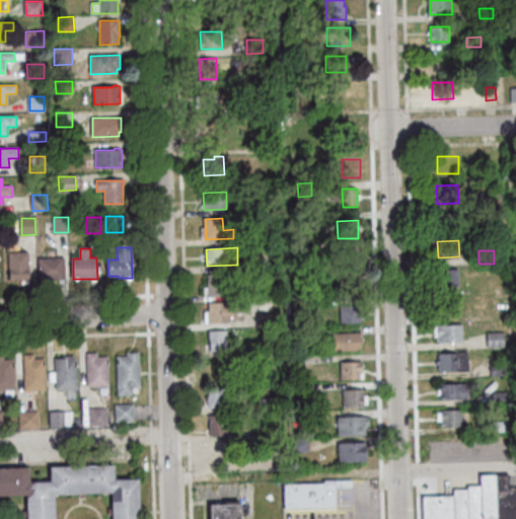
[(10,282),(10,253),(29,253),(29,283),(23,284),(23,282),(10,282)]
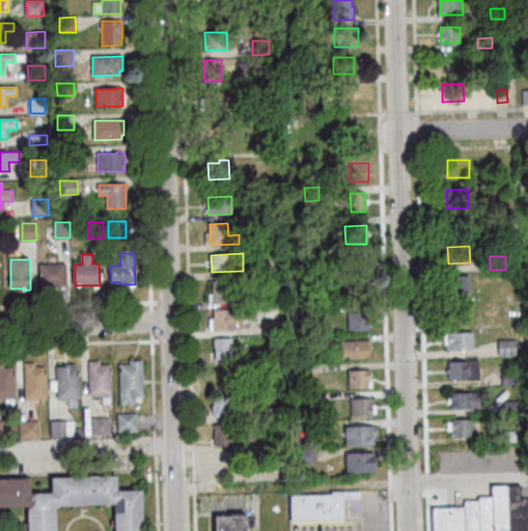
[(40,266),(66,264),(66,286),(42,287),(40,266)]
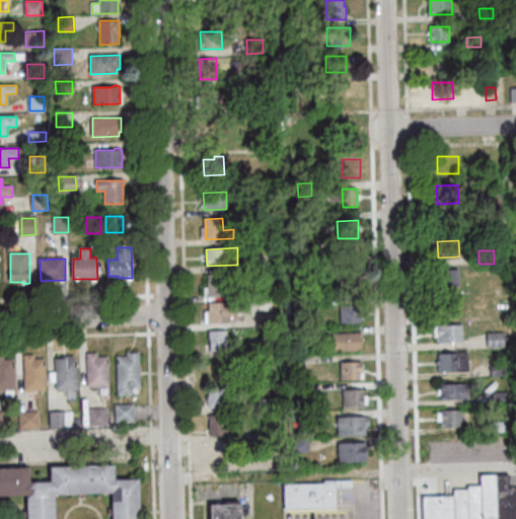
[(342,288),(341,268),(357,267),(358,287),(342,288)]
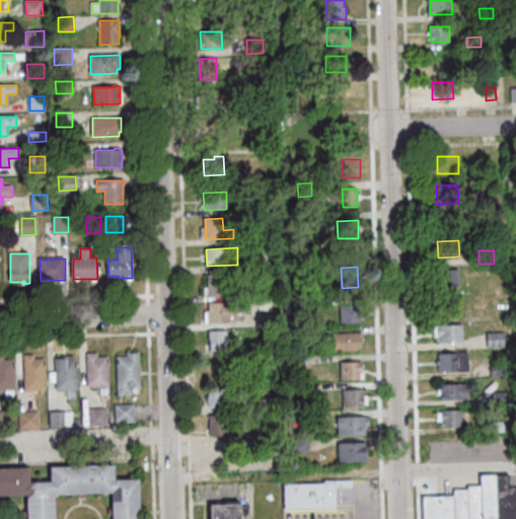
[(459,269),(459,285),(438,286),(438,270),(459,269)]
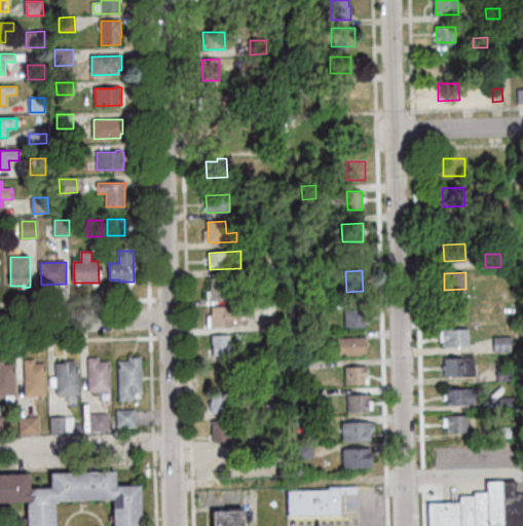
[(238,297),(213,298),(212,277),(227,277),(227,286),(237,286),(238,297)]
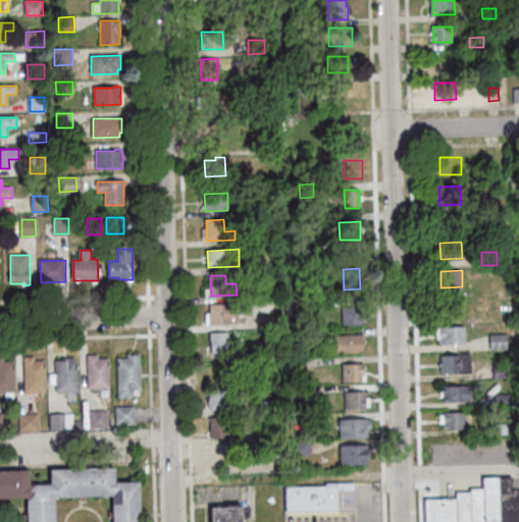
[(275,290),(261,290),(261,300),(275,300),(275,290)]
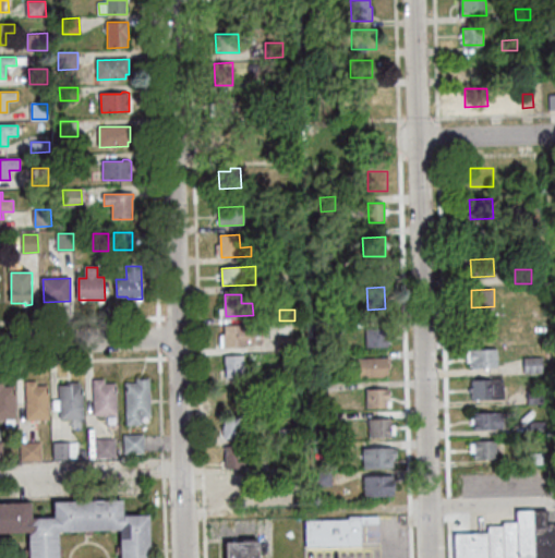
[(327,322),(327,337),(313,338),(312,323),(327,322)]
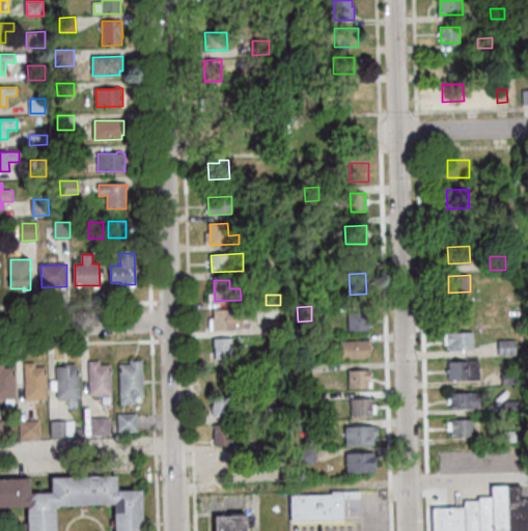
[(214,309),(242,308),(243,327),(230,327),(230,329),(215,330),(214,309)]
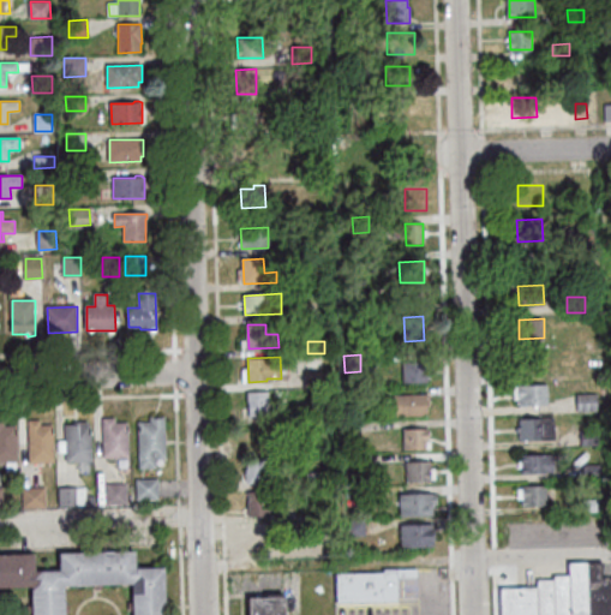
[(307,362),(307,370),(325,371),(325,362),(307,362)]
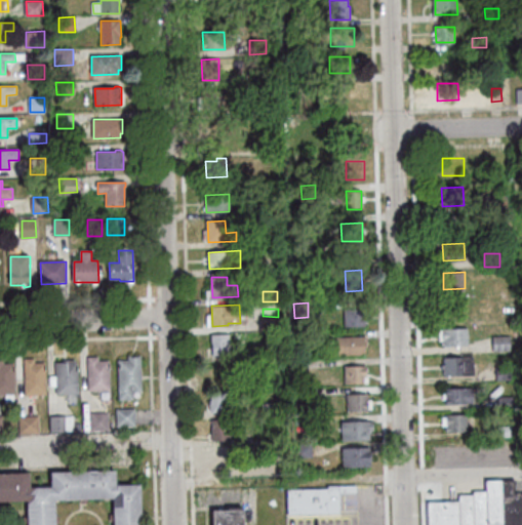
[(365,326),(347,327),(347,309),(364,309),(365,326)]
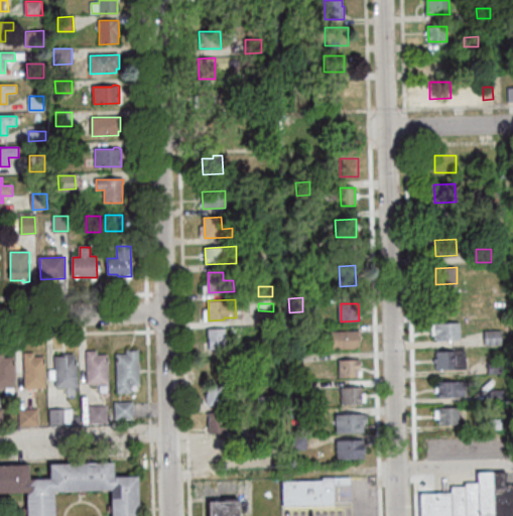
[(257,312),(270,311),(271,321),(257,321),(257,312)]
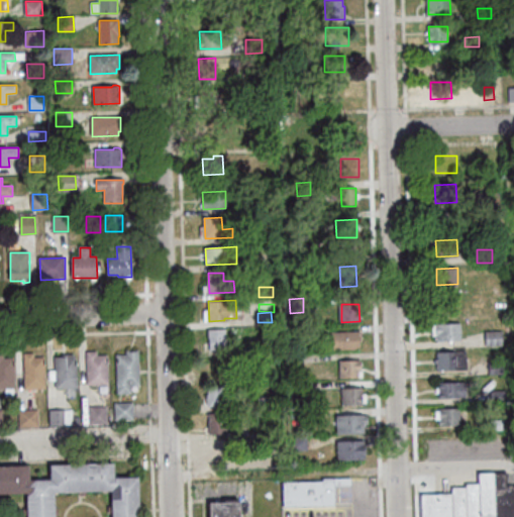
[(437,324),(460,323),(460,340),(438,341),(437,324)]
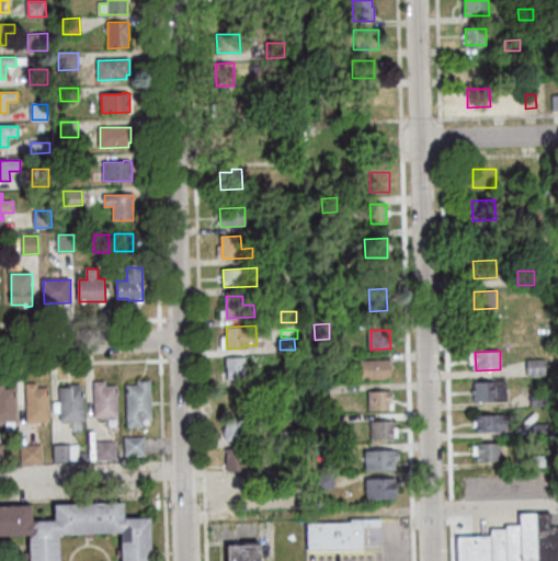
[(227,357),(246,356),(246,379),(228,379),(227,357)]
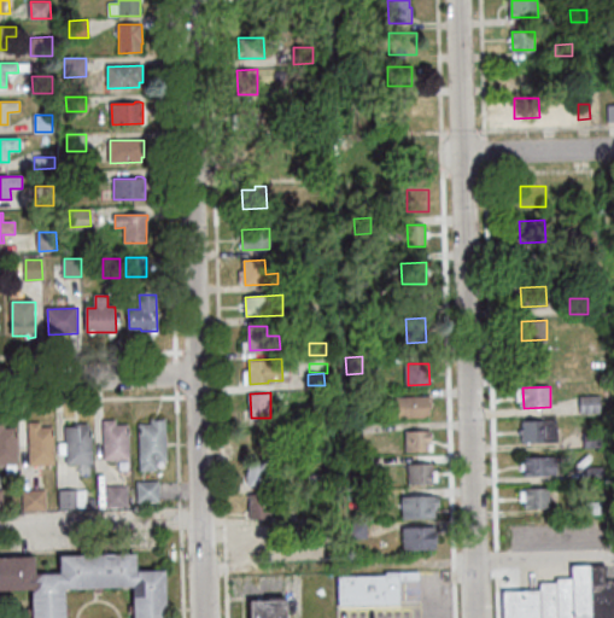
[(398,398),(432,397),(433,418),(398,418),(398,398)]
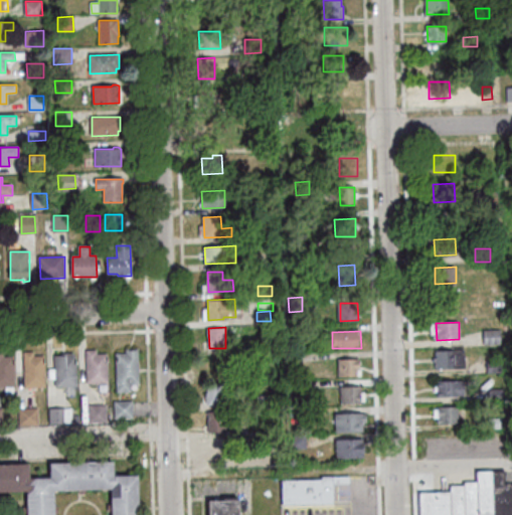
[(500,331),(485,331),(485,345),(501,344),(500,331)]
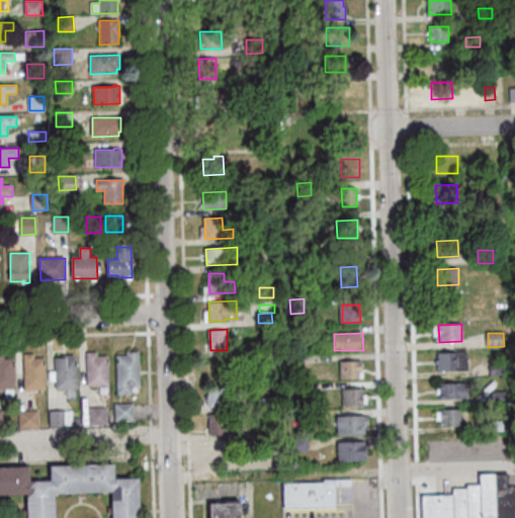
[(119,395),(118,356),(127,356),(127,352),(140,352),(141,386),(133,386),(133,395),(119,395)]
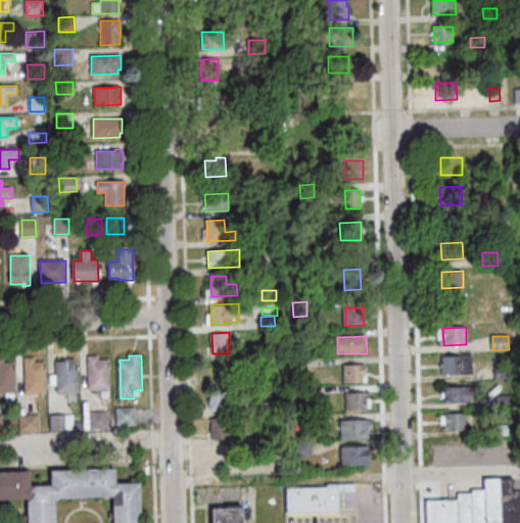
[(472,355),(472,374),(444,375),(443,357),(472,355)]
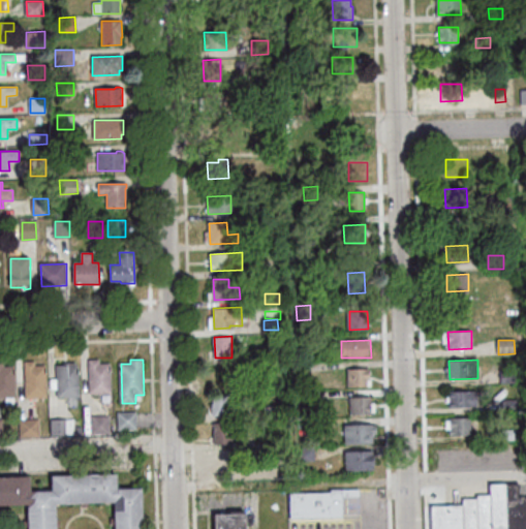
[(91,394),(90,361),(100,361),(100,365),(111,365),(112,394),(91,394)]
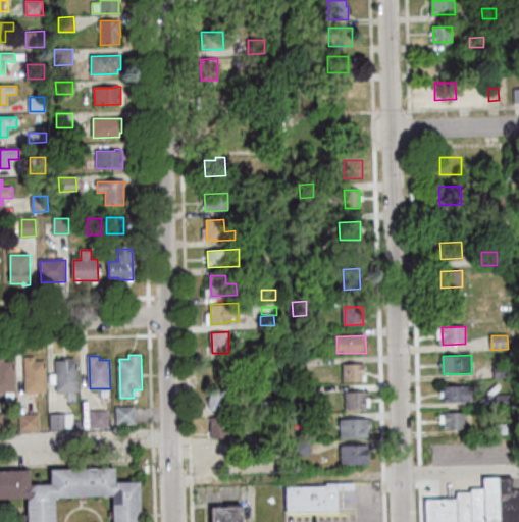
[(27,394),(26,358),(35,358),(35,362),(46,361),(47,393),(27,394)]
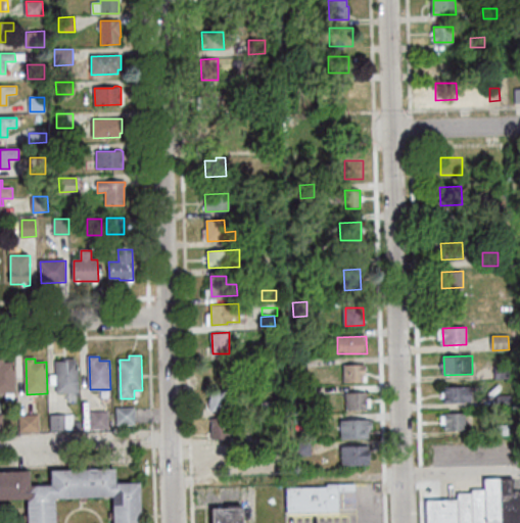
[(0,360),(4,360),(4,364),(15,364),(15,393),(0,393),(0,360)]
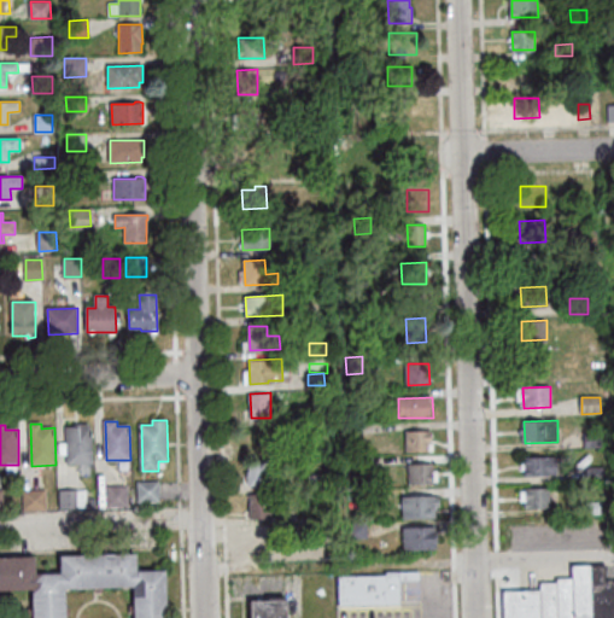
[(68,429),(76,427),(76,425),(88,425),(89,429),(93,429),(93,464),(69,465),(68,429)]
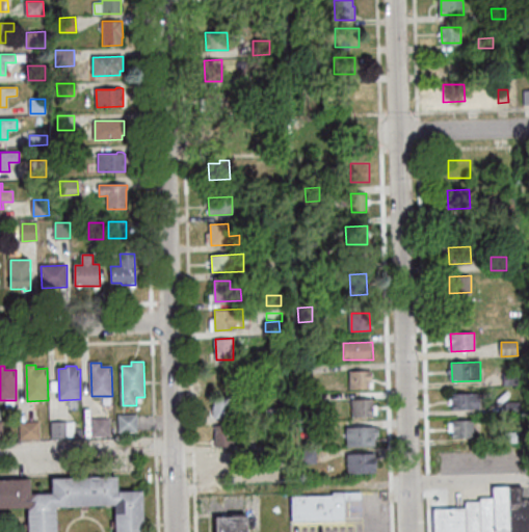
[(216,369),(216,387),(243,387),(243,369),(216,369)]
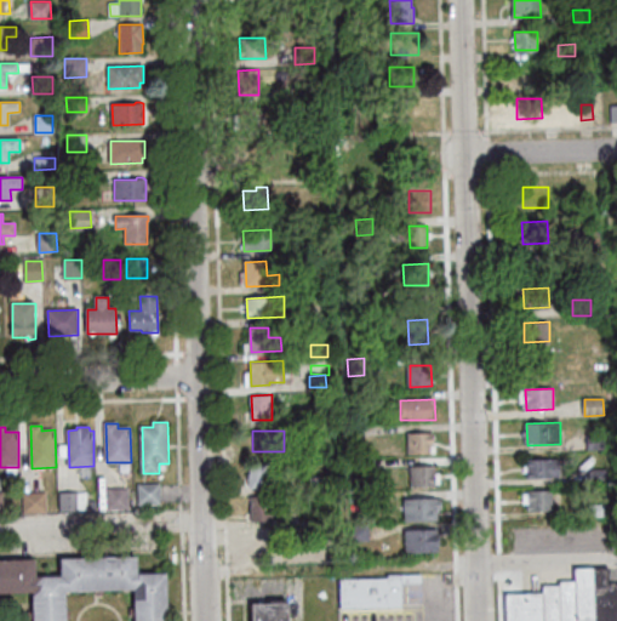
[(409,433),(432,432),(433,454),(410,454),(409,433)]
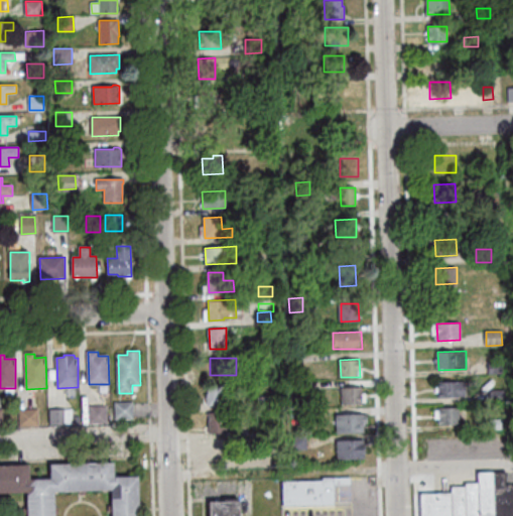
[(503,373),(502,362),(489,362),(489,373),(503,373)]
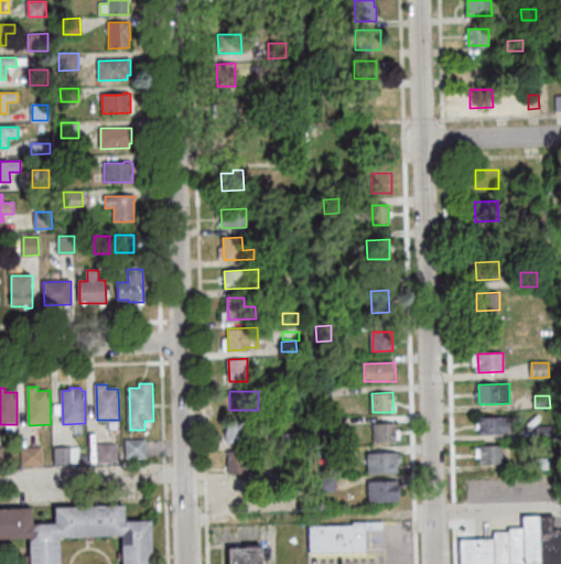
[(479,418),(508,416),(509,433),(481,434),(479,418)]
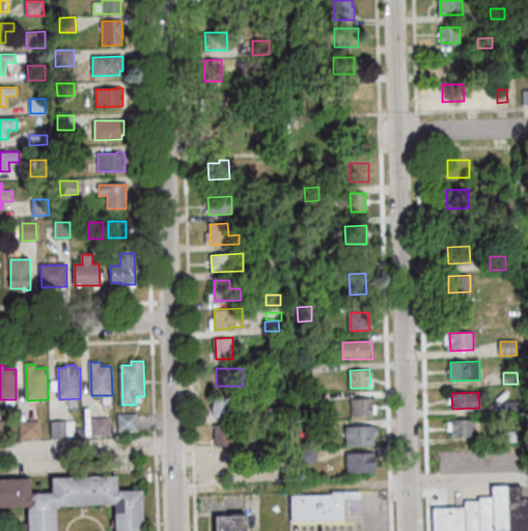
[(306,403),(306,394),(322,393),(322,403),(306,403)]
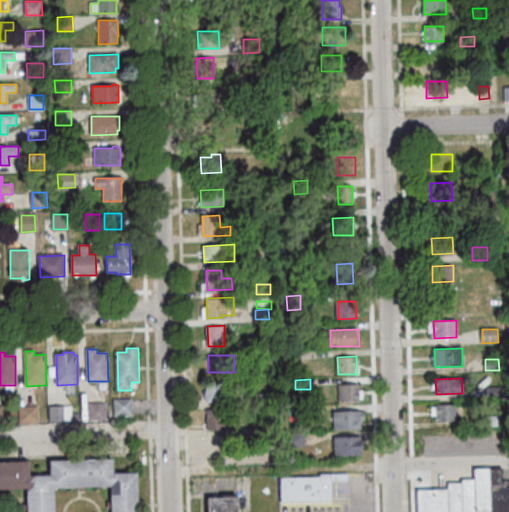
[(207,402),(206,382),(224,382),(224,389),(232,389),(232,400),(224,400),(224,401),(207,402)]
